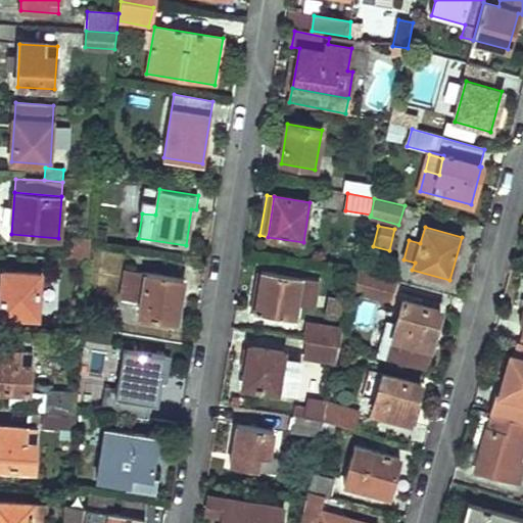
[(87,236),(64,234),(62,255),(86,257),(87,236)]
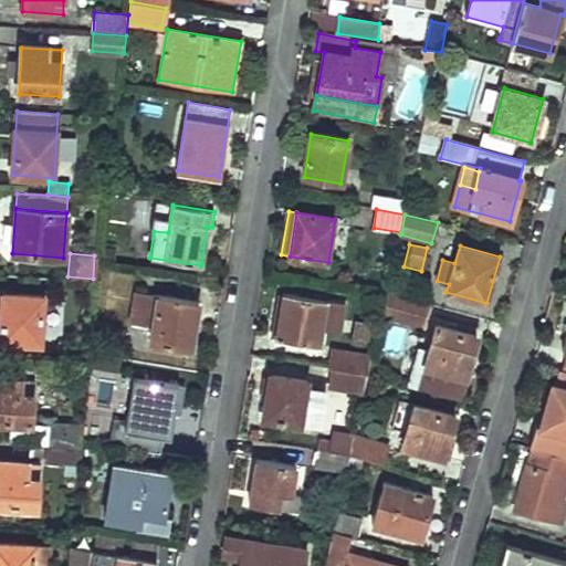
[(198,302),(137,292),(132,324),(153,326),(150,342),(190,348),(198,302)]
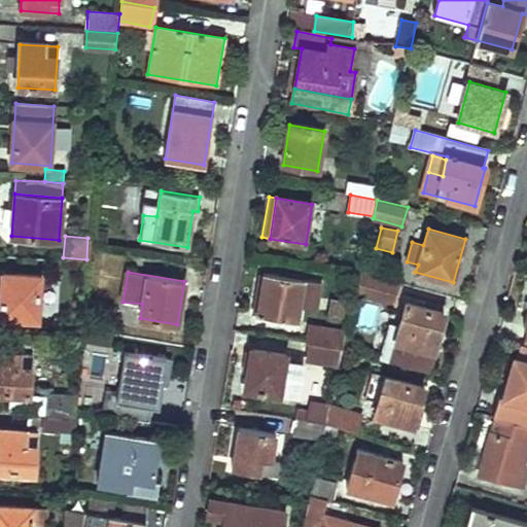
[(40,276),(2,274),(0,299),(0,300),(0,316),(37,319),(40,276)]
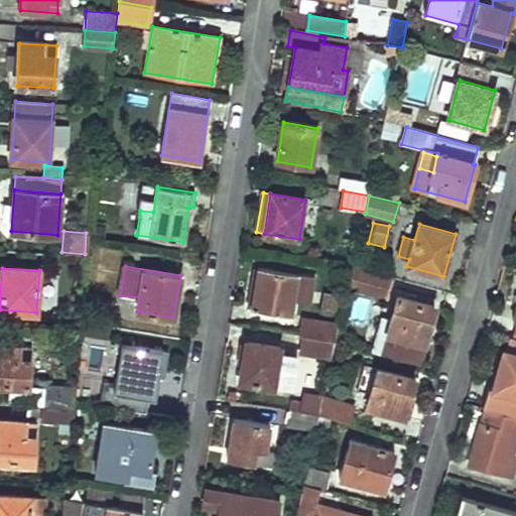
[(298,274),(260,268),(252,309),(291,315),(298,274)]
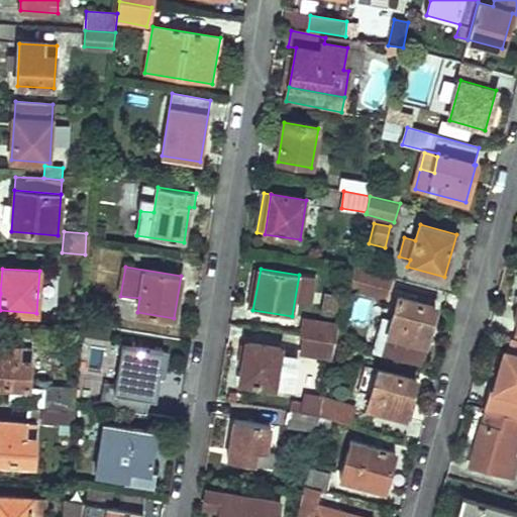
[(393,280),(353,269),(348,288),(388,298),(393,280)]
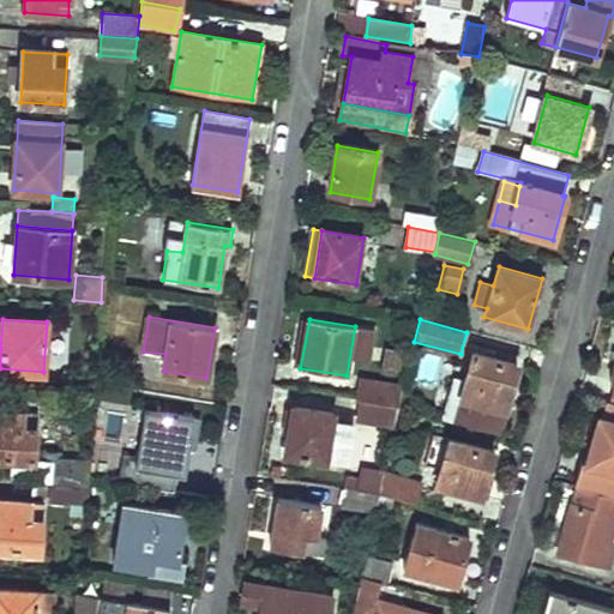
[(518,366),(475,354),(463,398),(456,422),(499,433),(506,410),(518,366)]
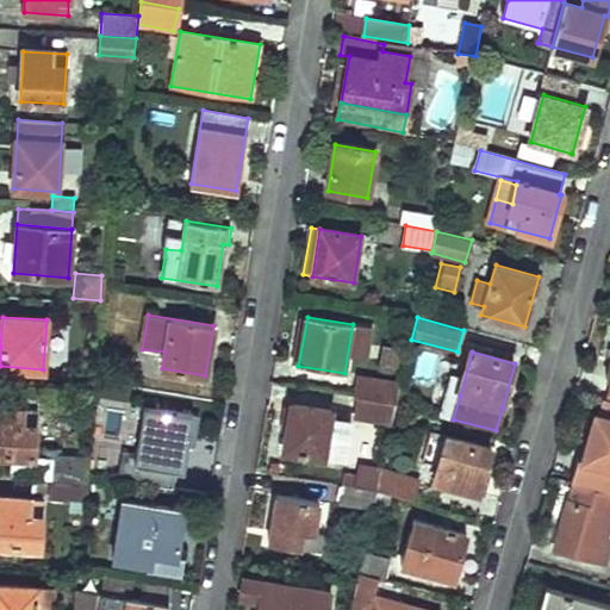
[(398,404),(402,385),(360,378),(358,398),(398,404)]
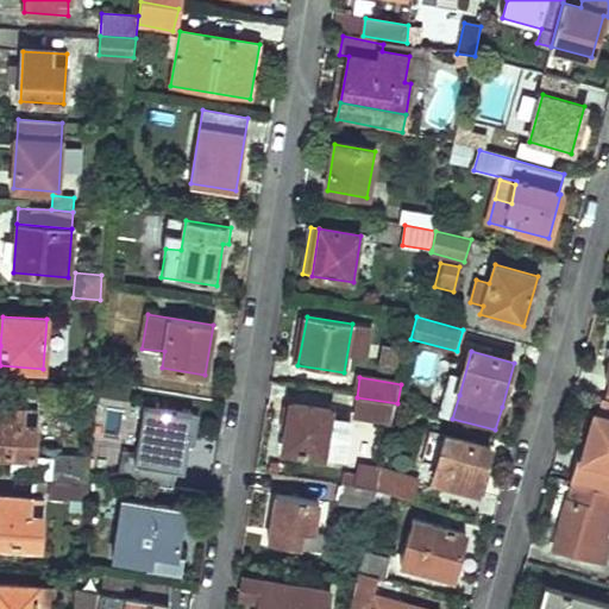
[(357,397),(355,418),(393,424),(397,403),(357,397)]
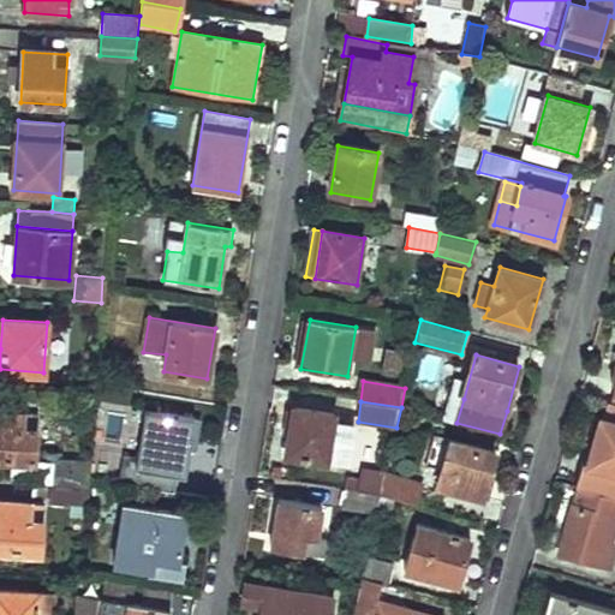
[(578,488),(614,497),(614,404),(611,404),(610,404),(605,421),(601,419),(591,454),(589,464),(585,463),(578,488)]
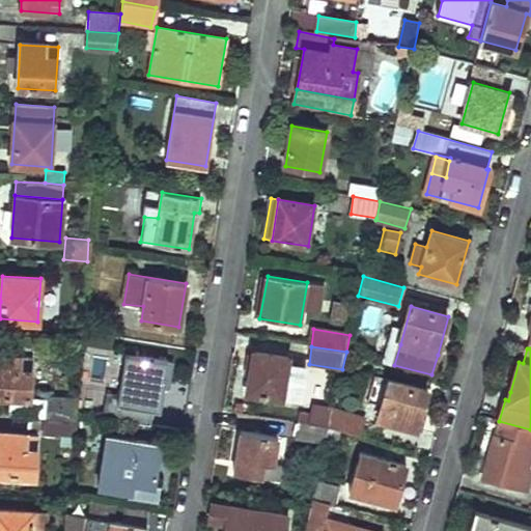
[(290,358),(254,352),(247,395),(283,401),(283,399),(300,402),(306,367),(289,365),(290,358)]
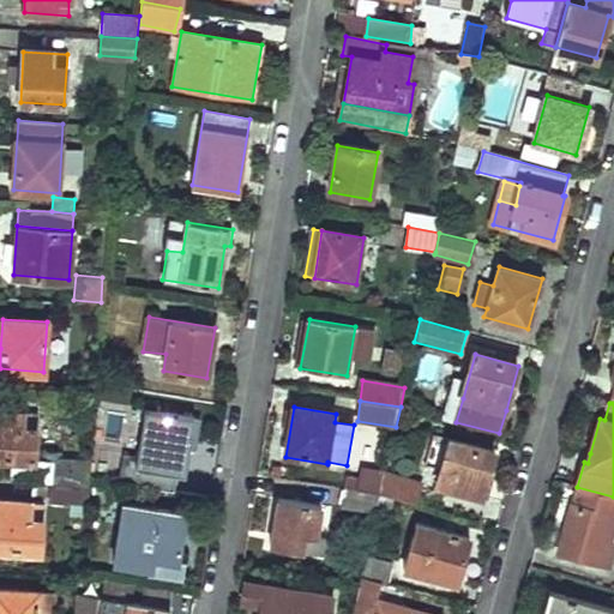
[(35,414),(0,410),(0,457),(32,459),(35,414)]
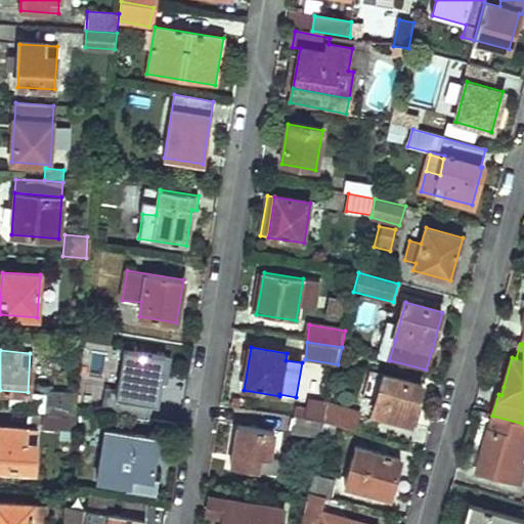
[(171,357),(123,350),(117,390),(160,396),(163,377),(168,377),(171,357)]
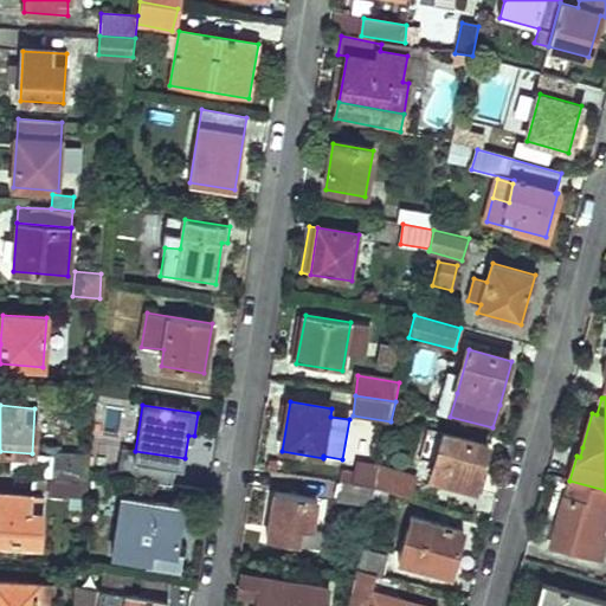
[(476,489),(488,445),(444,433),(437,463),(449,465),(445,481),(476,489)]
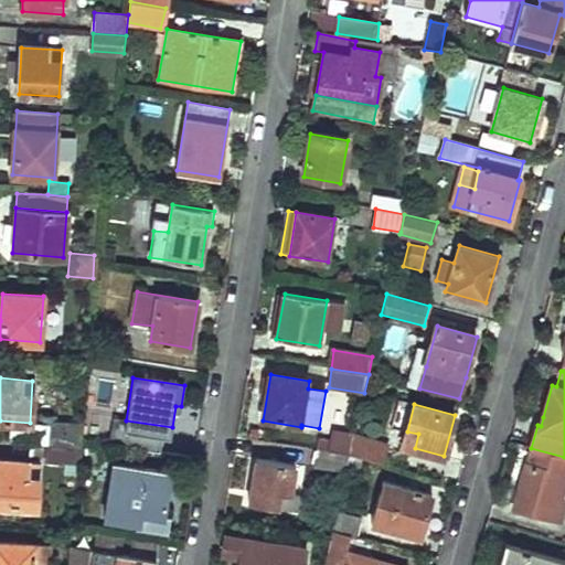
[(112,446),(115,418),(84,412),(83,424),(81,441),(112,446)]
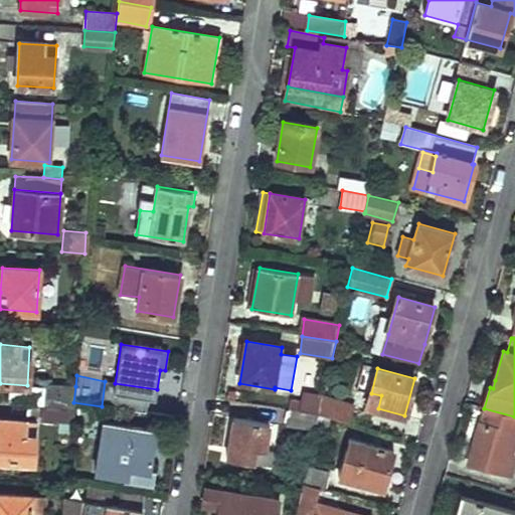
[(75,386),(45,384),(43,404),(73,407),(73,402),(75,386)]
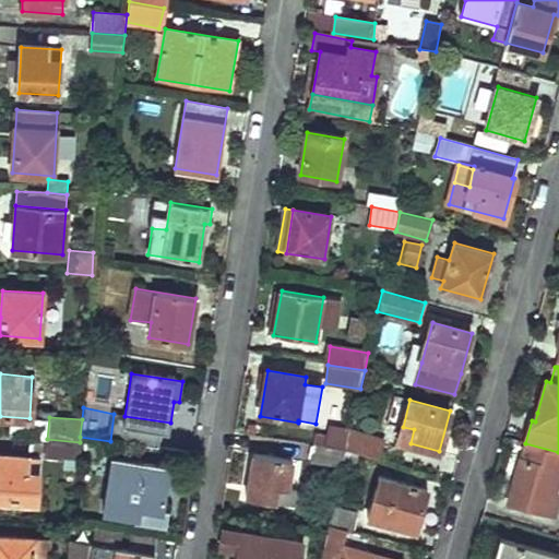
[(384,439),(352,429),(347,448),(379,458),(384,439)]
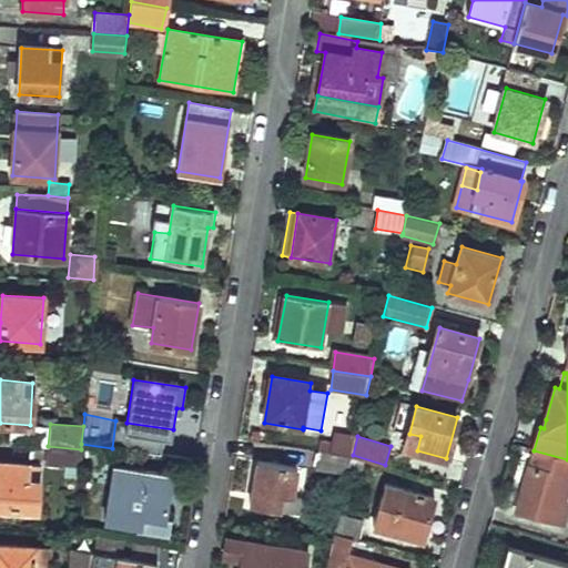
[(321,443),(320,453),(341,456),(343,446),(321,443)]
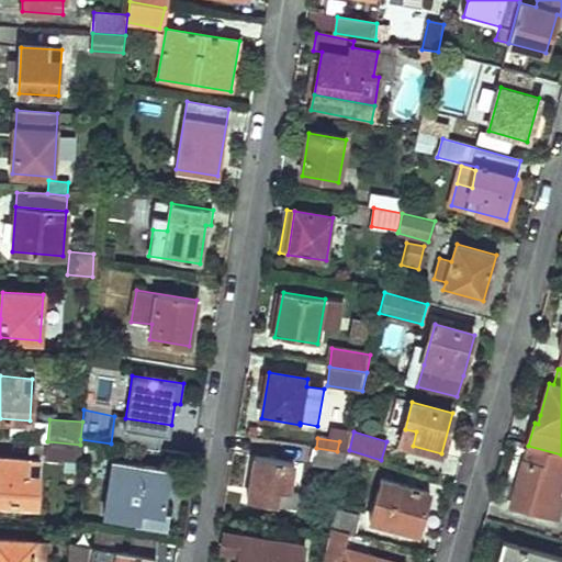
[(80,445),(47,441),(46,459),(79,461),(80,445)]
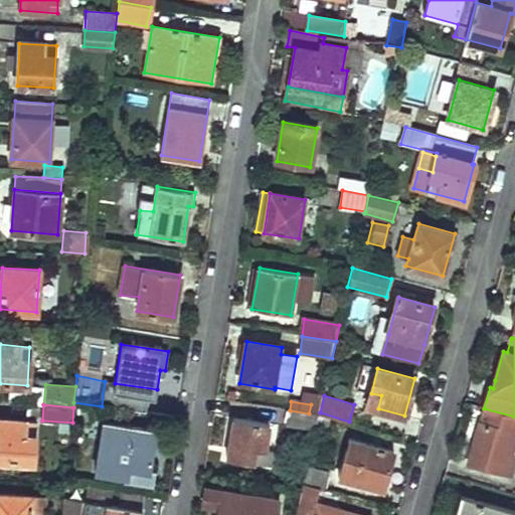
[(514,416),(484,408),(480,422),(484,423),(514,432),(514,416)]
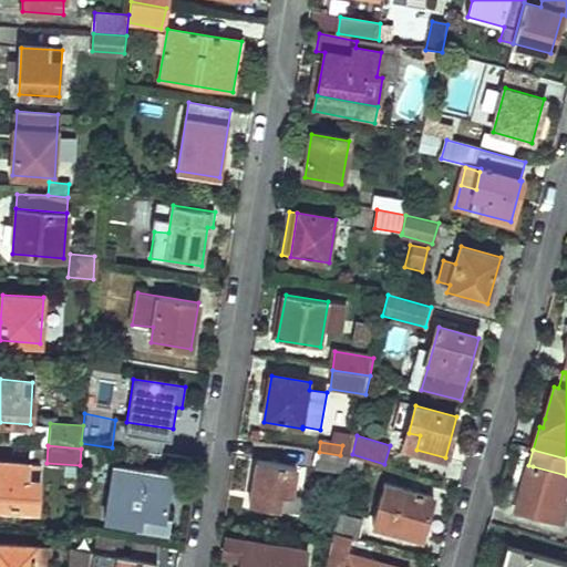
[(319,452),(316,468),(348,474),(352,456),(340,455),(319,452)]
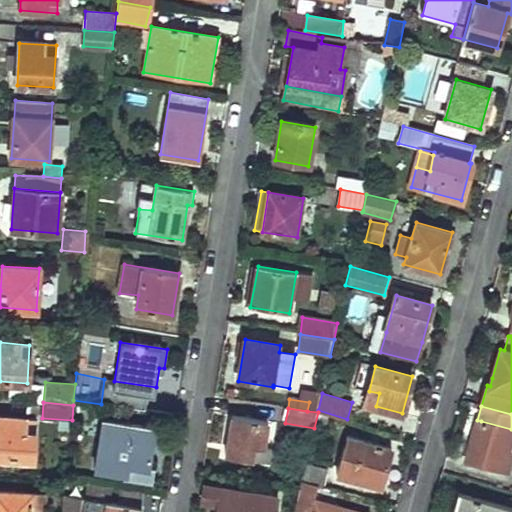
[(37,419),(0,416),(0,458),(33,460),(37,419)]
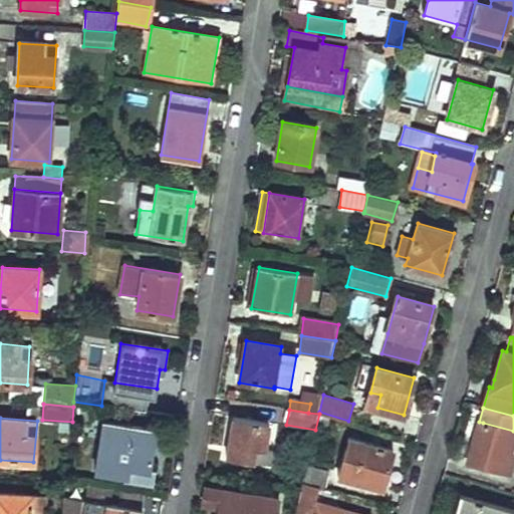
[(270,425),(233,419),(226,459),(272,467),(275,453),(266,451),(270,425)]
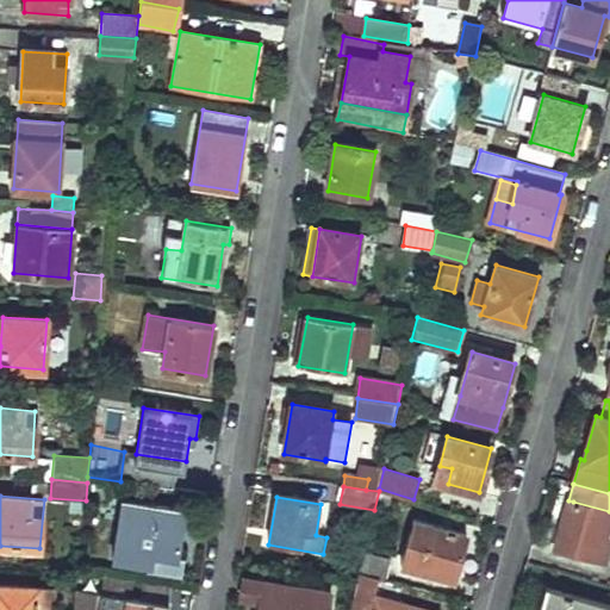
[(185,510),(123,499),(113,559),(173,568),(175,555),(178,555),(185,510)]
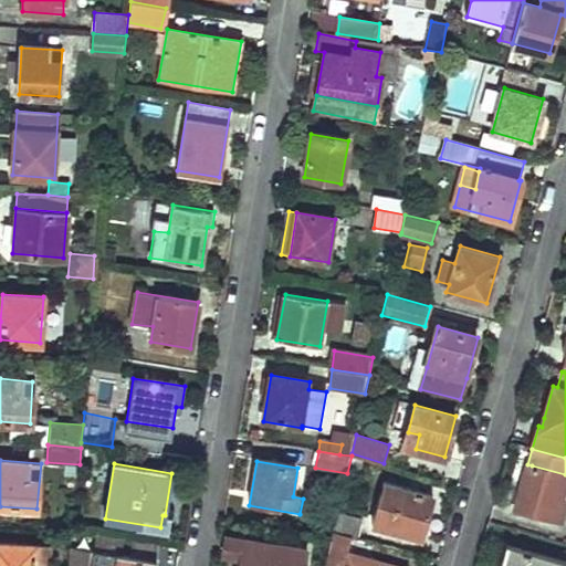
[(527,464),(521,491),(524,492),(532,465),(527,464)]
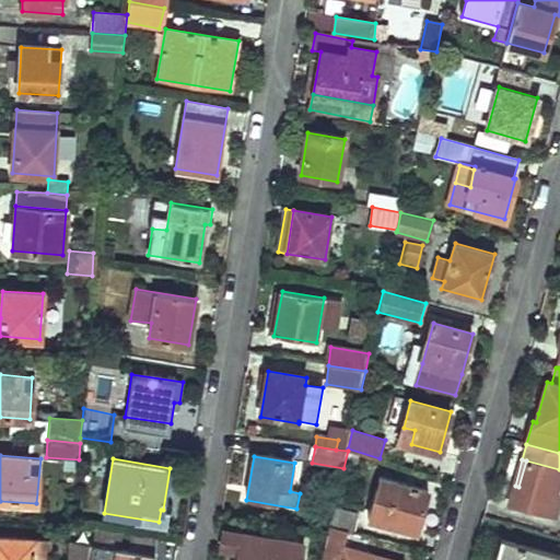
[(515,486),(510,504),(544,514),(549,493),(559,496),(559,489),(559,469),(526,461),(518,487),(515,486)]
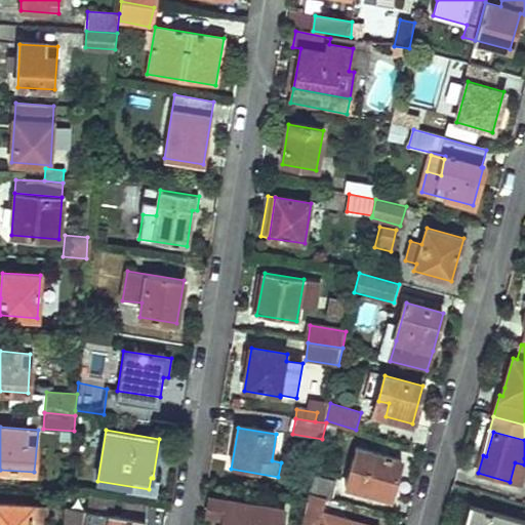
[(403,459),(357,447),(346,487),(392,499),(403,459)]
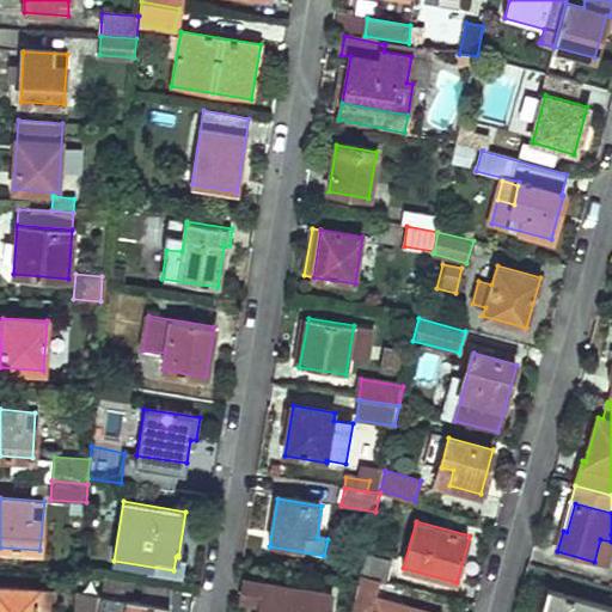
[(391,565),(365,557),(361,575),(380,580),(387,581),(391,565)]
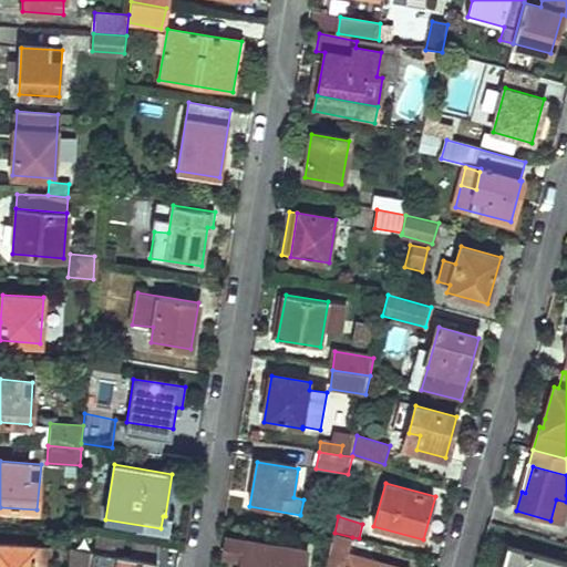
[(392,566),(348,555),(352,537),(334,533),(333,540),(332,542),(326,566),(392,566)]
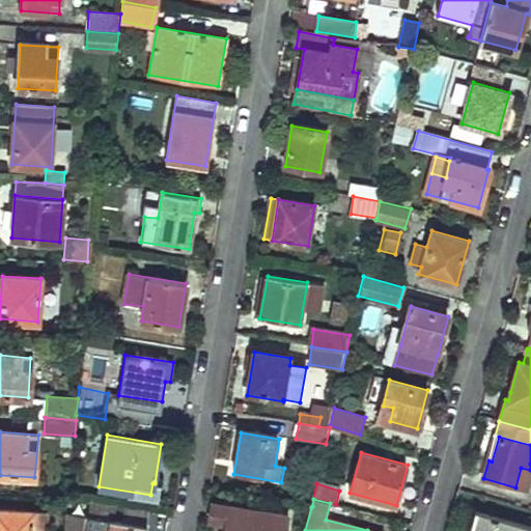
[(87,516),(66,512),(63,530),(145,530),(149,512),(90,501),(87,516)]
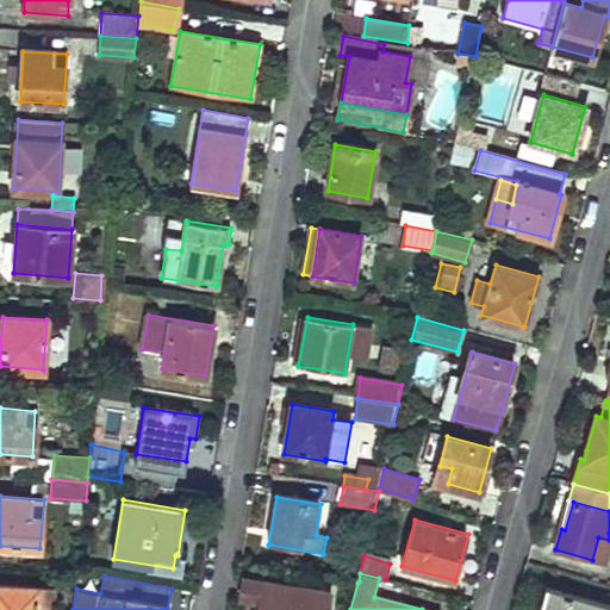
[(261,583),(243,579),(240,601),(257,604),(261,583)]
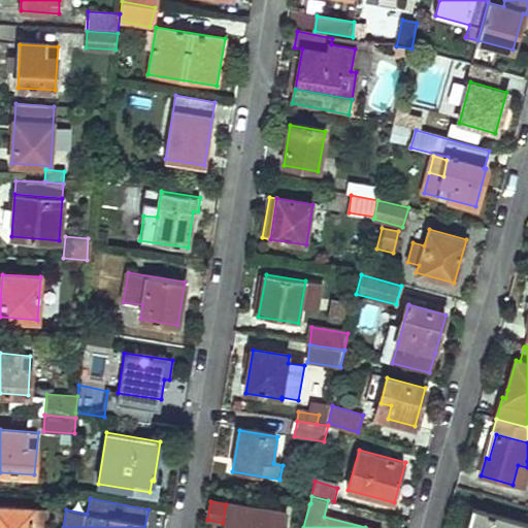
[(285,527),(287,515),(226,504),(223,523),(222,527),(285,527)]
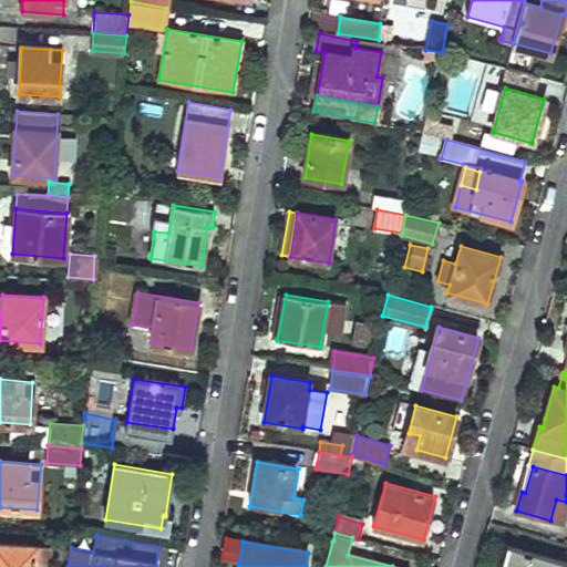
[(0,566),(50,566),(51,546),(0,543),(0,566)]
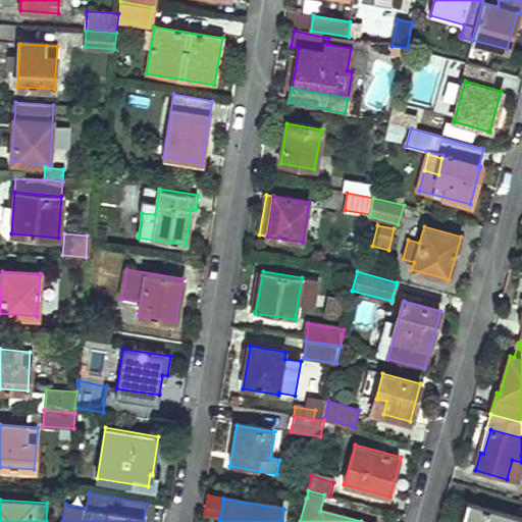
[(521,521),(521,518),(467,503),(461,521),(521,521)]
